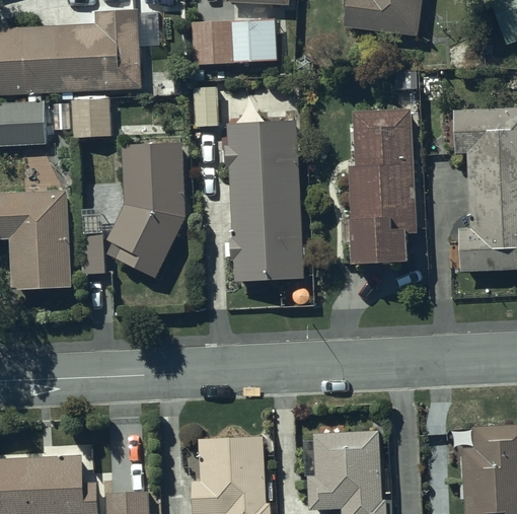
[(347,0),(344,27),(419,37),(422,0),(347,0)]
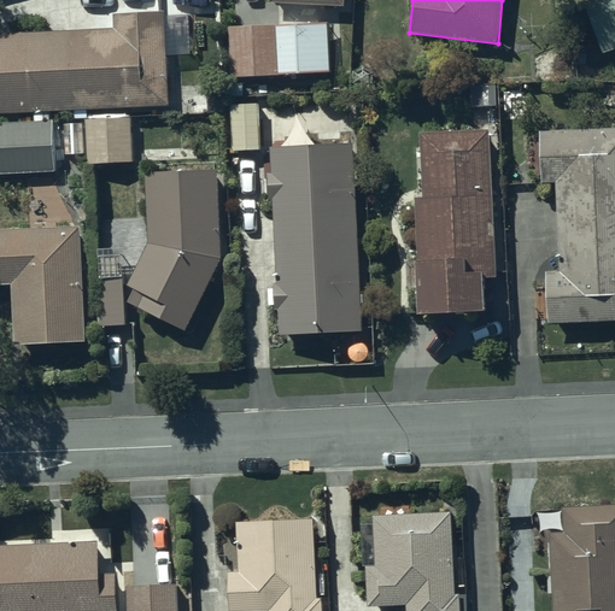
[(614,0),(583,0),(603,53),(614,48),(614,0)]
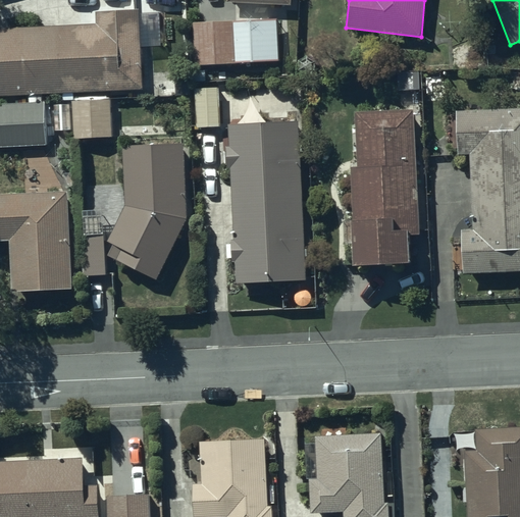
[(95,11),(96,23),(0,28),(0,96),(143,89),(138,9),(95,11)]
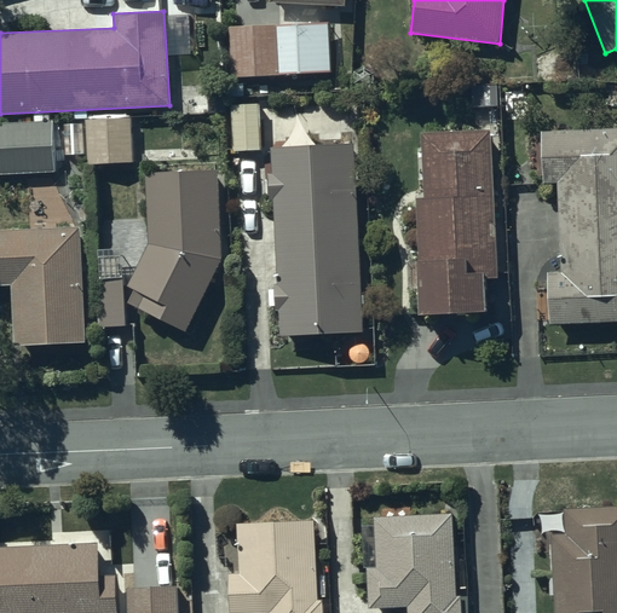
[(276,24),(278,76),(332,74),(329,22),(276,24)]
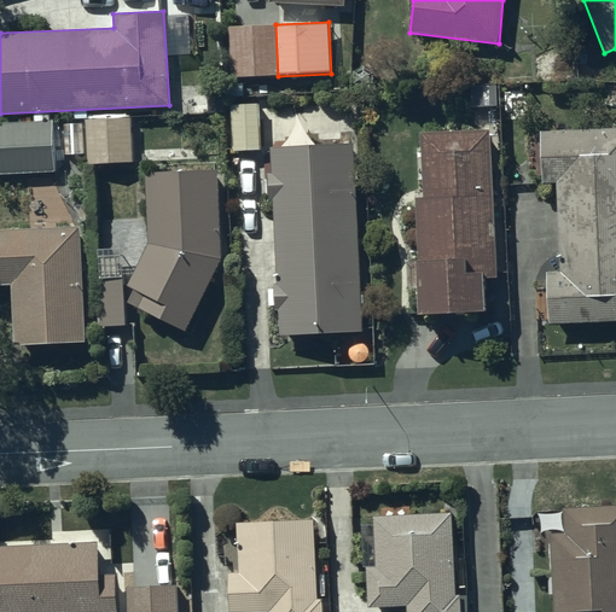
[(278,76),(275,24),(227,27),(231,79),(278,76)]
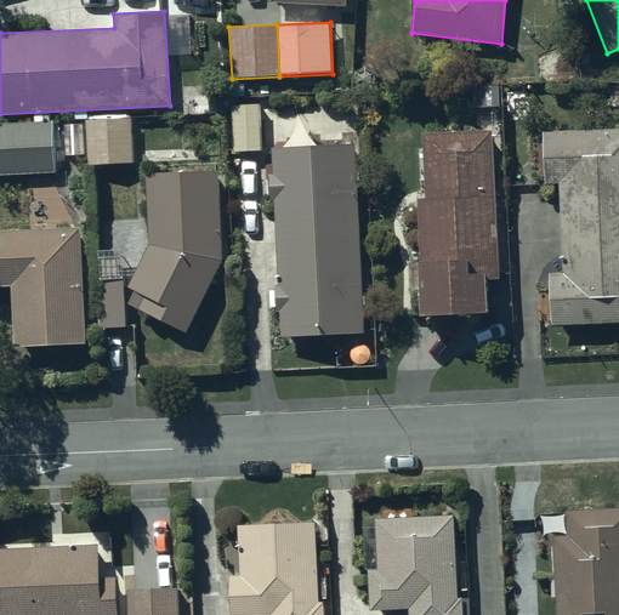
[(259,103),(232,104),(233,153),(260,152),(259,103)]
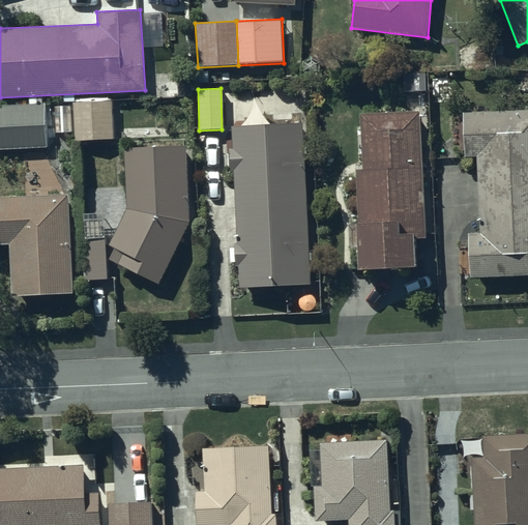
[(110,99),(72,101),(74,142),(112,140),(110,99)]
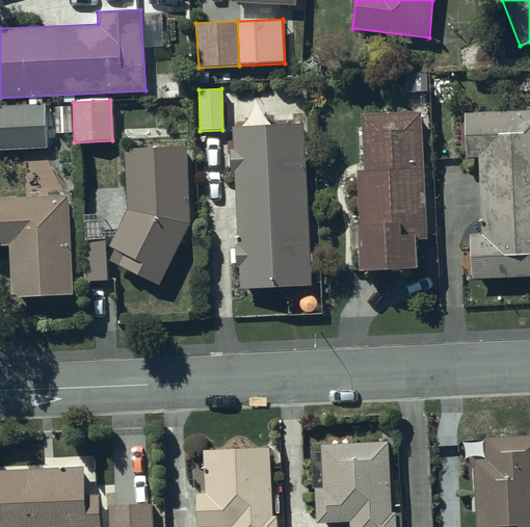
[(43,104),(0,106),(0,152),(46,150),(43,104)]
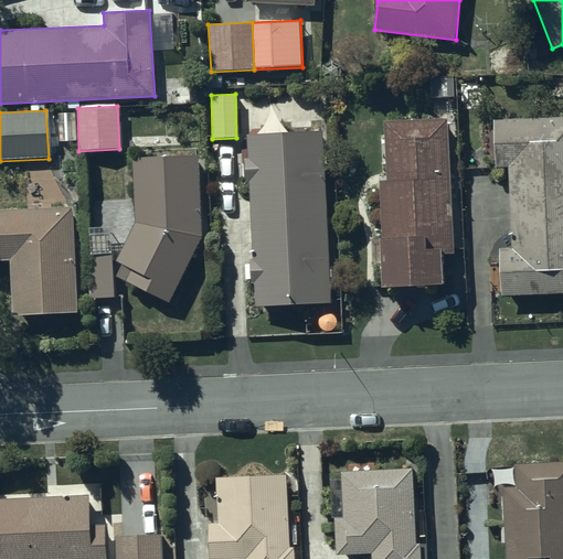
[(562,116),(495,119),(496,167),(508,167),(511,248),(499,248),(501,294),(562,291),(562,116)]
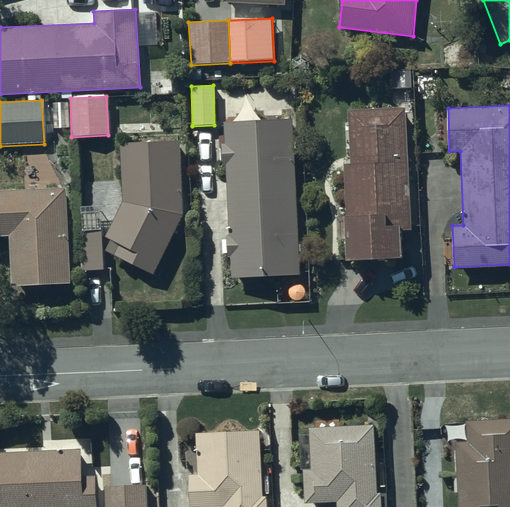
[(405,107),(348,110),(351,163),(344,163),(349,254),(404,251),(402,228),(412,228),(405,107)]
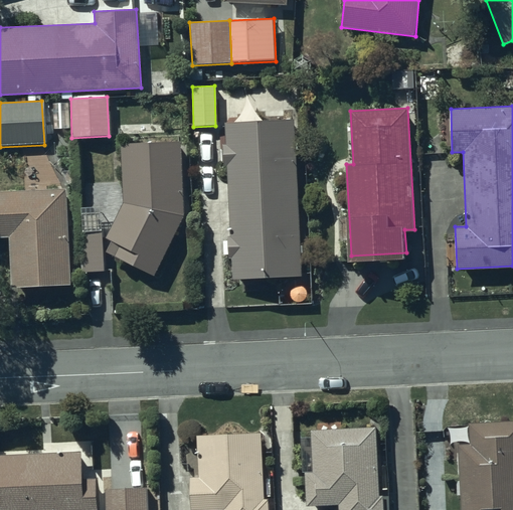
[(227,166),(230,234),(227,235),(227,239),(222,239),(223,255),(228,253),(228,259),(232,259),(232,279),(302,275),(294,120),(225,123),(226,143),(223,143),(224,166),(227,166)]
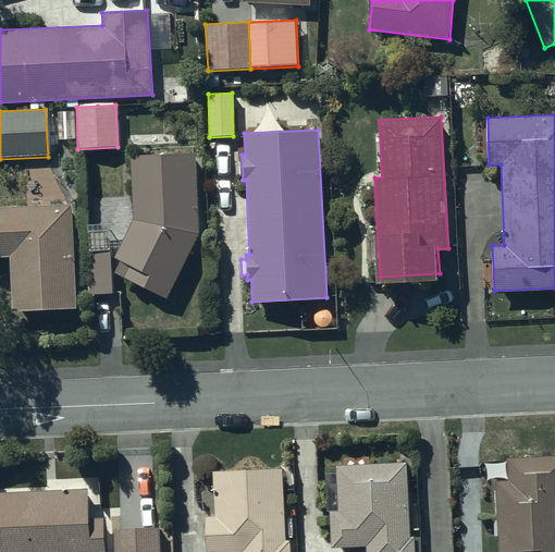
[(196,152),(131,155),(135,220),(115,258),(121,260),(114,273),(167,299),(199,233),(196,152)]
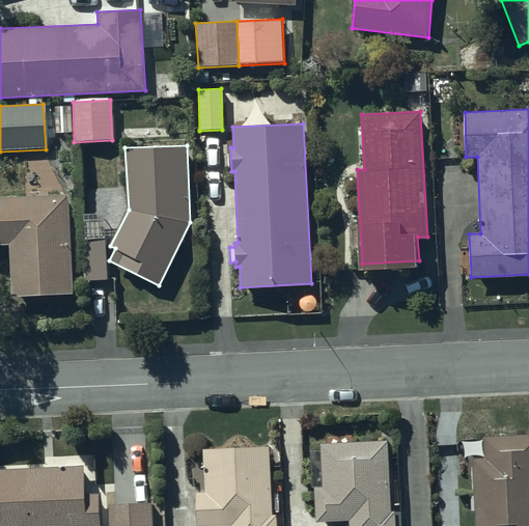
[(70,193),(0,195),(0,244),(9,244),(12,295),(75,292),(70,193)]
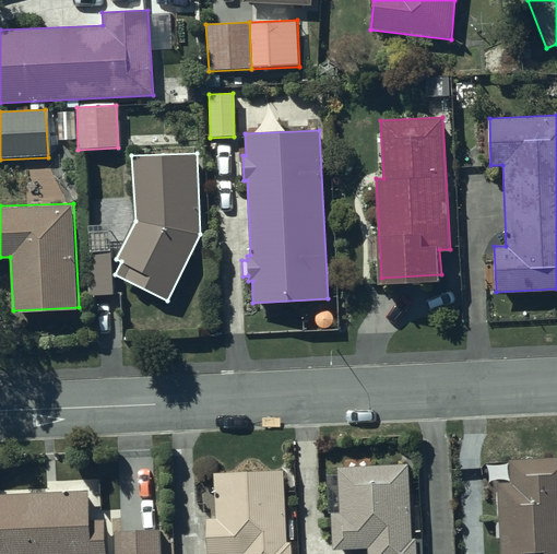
[(556,553),(556,457),(506,460),(508,482),(494,483),(499,553),(556,553)]
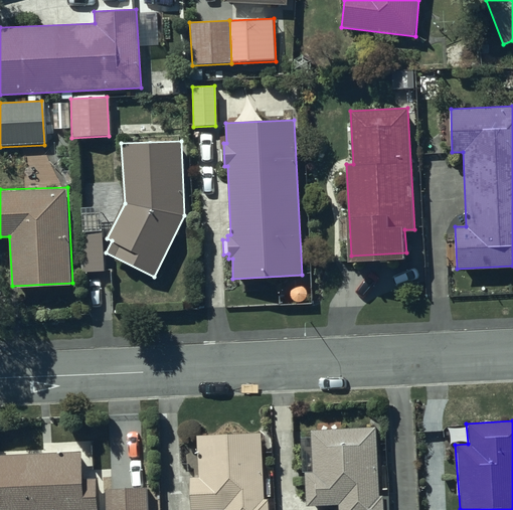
[(377,509),(371,429),(308,433),(310,474),(300,475),(303,509),(337,507),(337,509),(377,509)]
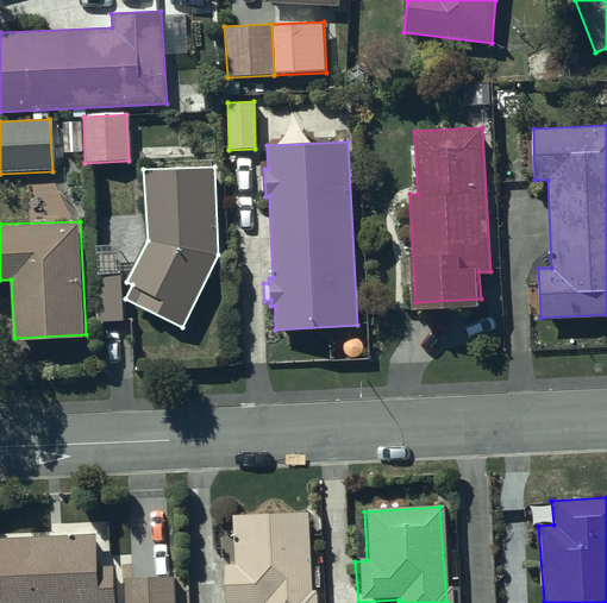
[(308,591),(306,515),(230,519),(231,569),(220,567),(224,602),(313,602),(314,594),(308,591)]
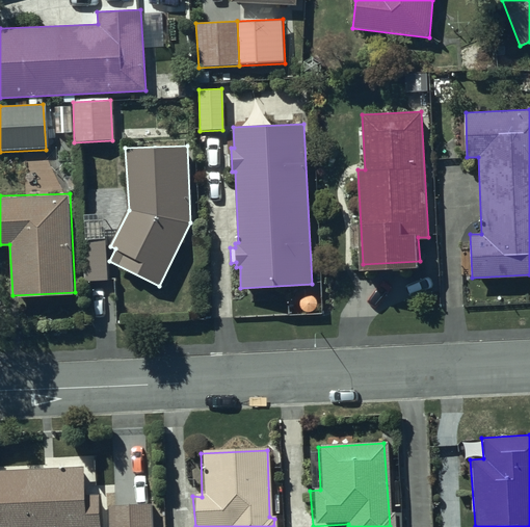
[(82,495),(81,470),(0,473),(0,526),(99,526),(98,495),(82,495)]
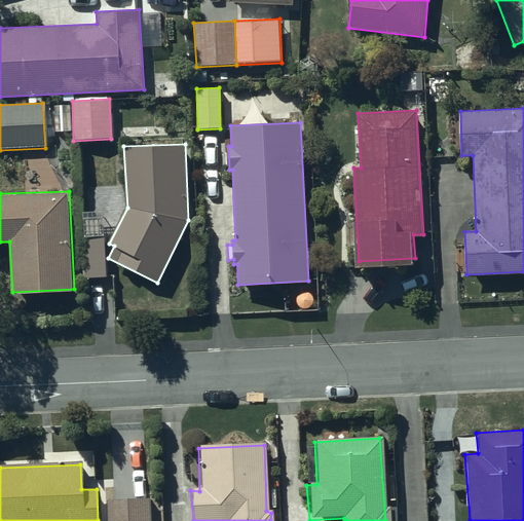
[(147,520),(146,499),(105,501),(106,520),(147,520)]
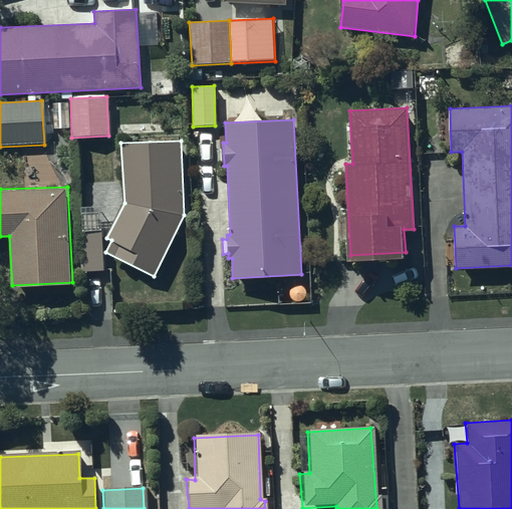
All buildings are outlined.
